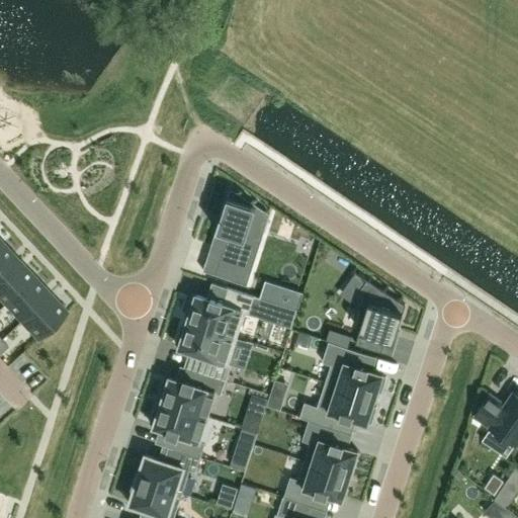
[(231,187),(212,245),(224,249),(216,274),(233,279),(246,238),(262,235),(269,213),(231,187)]
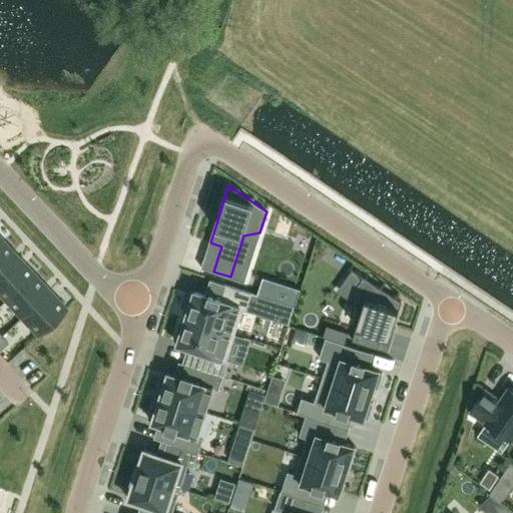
[(4,240),(0,243),(0,275),(19,258),(4,240)]
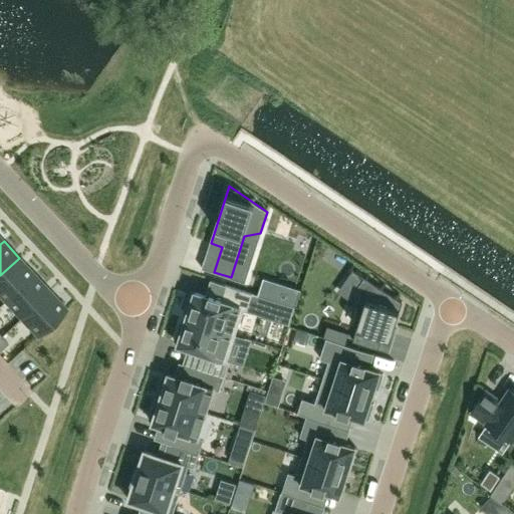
[(19,258),(0,275),(0,296),(5,302),(35,274),(19,258)]
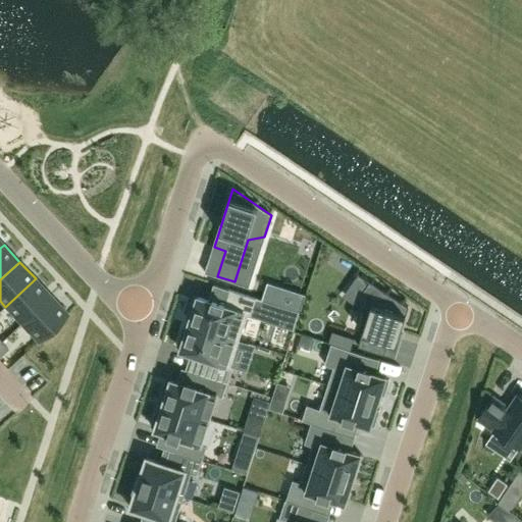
[(36,278),(5,307),(20,324),(51,296),(36,278)]
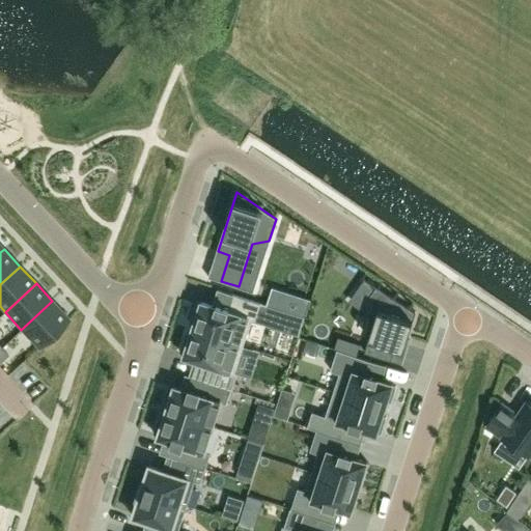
[(376,286),(363,306),(376,315),(364,353),(391,361),(395,347),(403,350),(416,312),(376,286)]
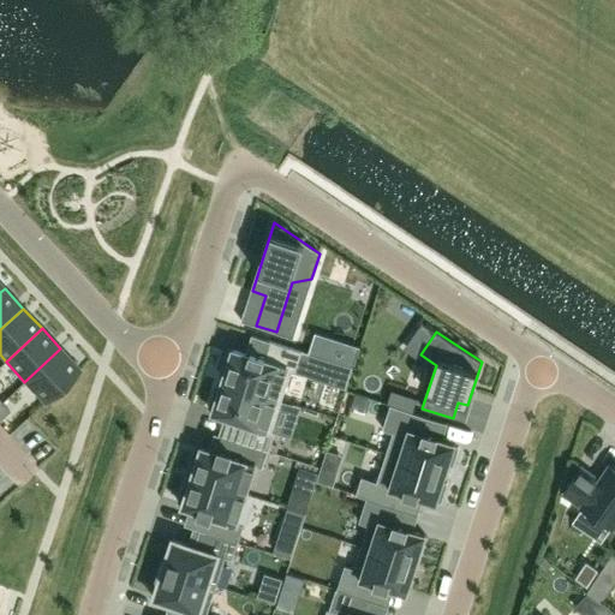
[(228,347),(222,368),(227,370),(224,381),(281,400),(291,369),(314,377),(321,357),(270,341),(266,357),(251,353),(251,354),(233,348),(228,347)]
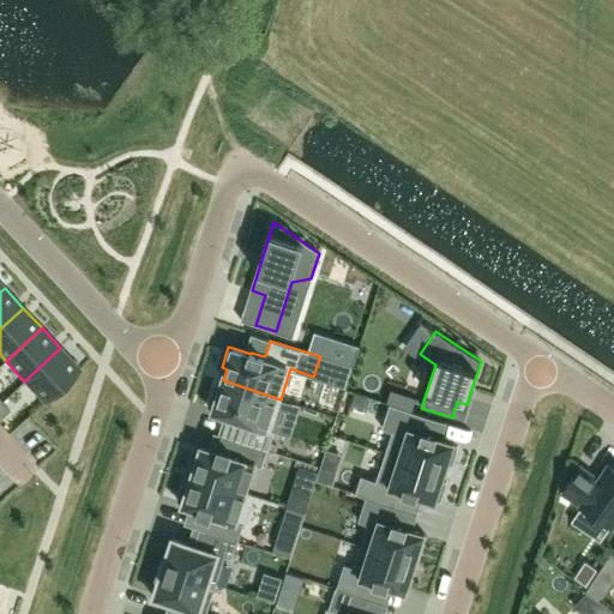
[(60,348),(24,381),(44,402),(80,369),(60,348)]
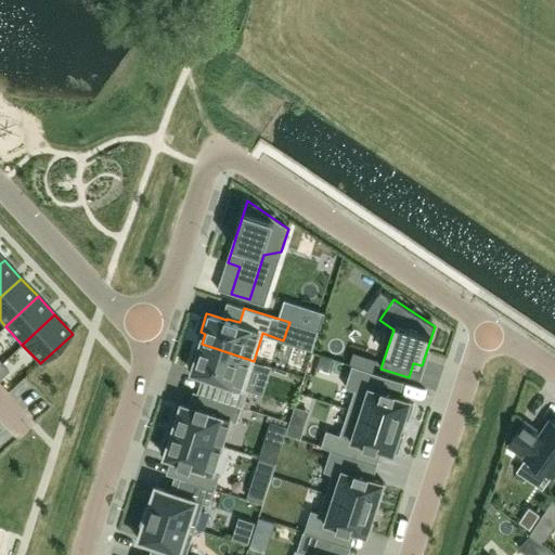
[(194,350),(189,370),(193,371),(192,373),(219,382),(215,397),(260,411),(266,395),(244,388),(254,361),(202,344),(198,352),(194,350)]
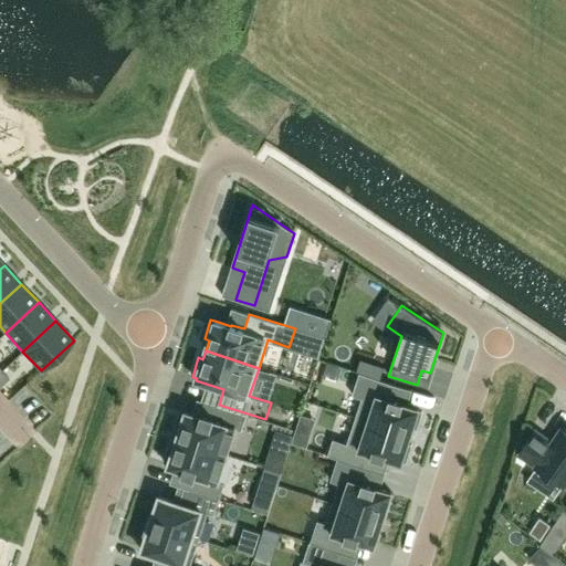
[(2,370),(0,371),(0,386),(9,379),(2,370)]
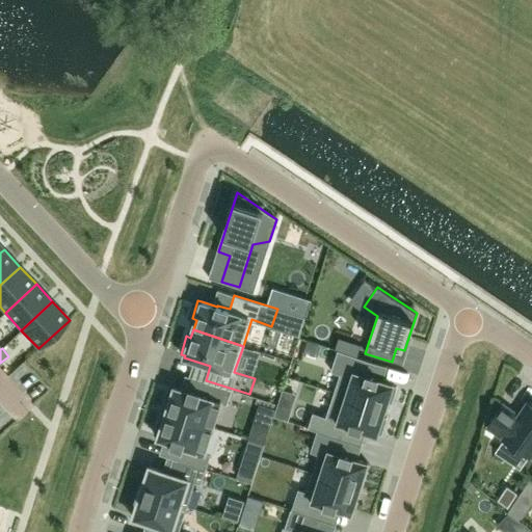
[(338,350),(331,371),(340,374),(334,393),(386,409),(388,401),(392,403),(397,387),(393,386),(394,383),(378,379),(379,377),(368,373),(371,362),(338,350)]
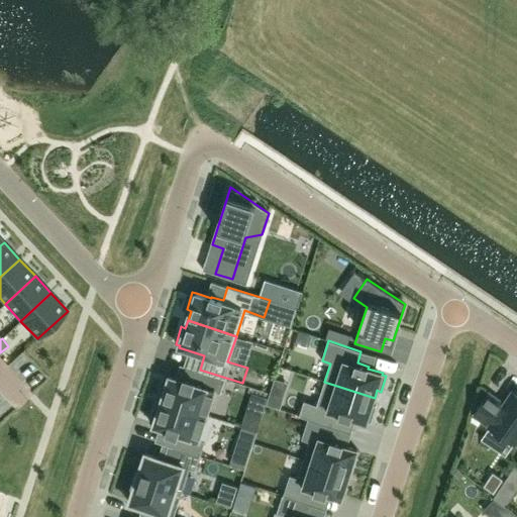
[(165,377),(160,392),(164,393),(162,401),(207,416),(215,393),(220,394),(224,379),(199,371),(195,381),(186,378),(185,381),(170,376),(169,378),(165,377)]
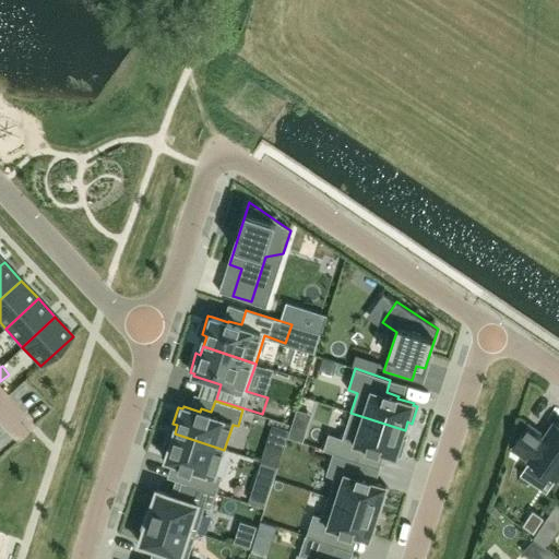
[(329,433),(324,450),(333,453),(364,463),(368,450),(380,454),(380,452),(396,458),(396,455),(401,456),(406,440),(402,439),(405,430),(351,413),(343,438),(329,433)]
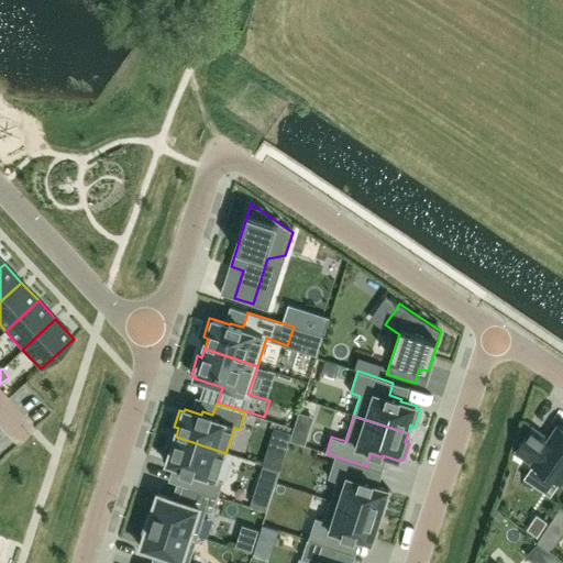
[(532,429),(517,452),(533,464),(561,483),(562,479),(562,429),(559,427),(550,440),(532,429)]
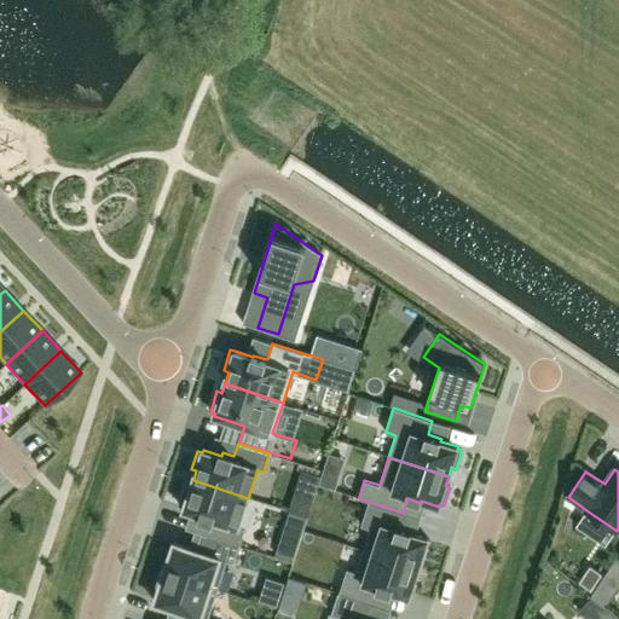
[(317,490),(320,478),(304,472),(299,484),(317,490)]
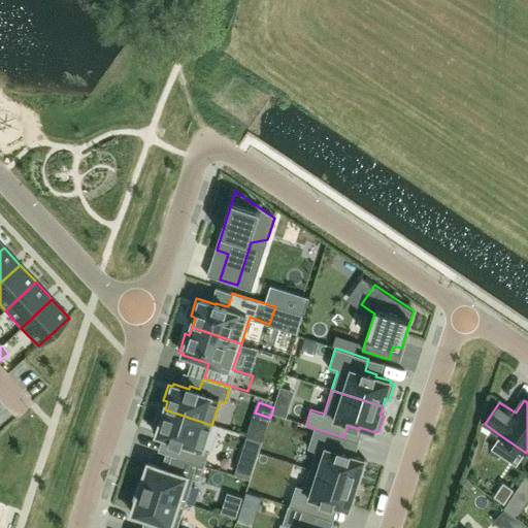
[(158,416),(153,432),(157,433),(157,435),(172,440),(171,443),(180,447),(177,457),(204,465),(209,451),(204,449),(211,425),(165,409),(162,418),(158,416)]
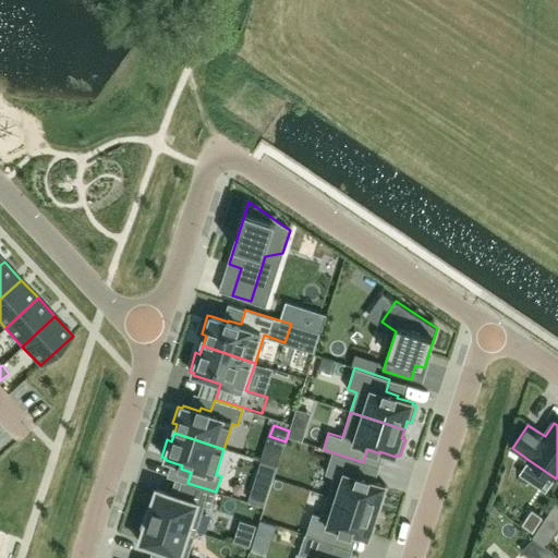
[(332,452),(326,474),(334,476),(328,496),(377,512),(386,485),(371,481),(371,478),(359,474),(363,462),(332,452)]
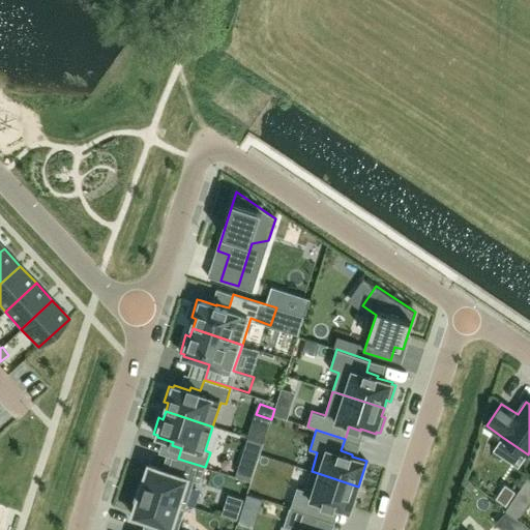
[(142,482),(140,490),(185,505),(194,480),(201,482),(205,468),(205,467),(178,459),(173,457),(168,471),(163,469),(149,465),(144,482),(142,481),(142,482)]
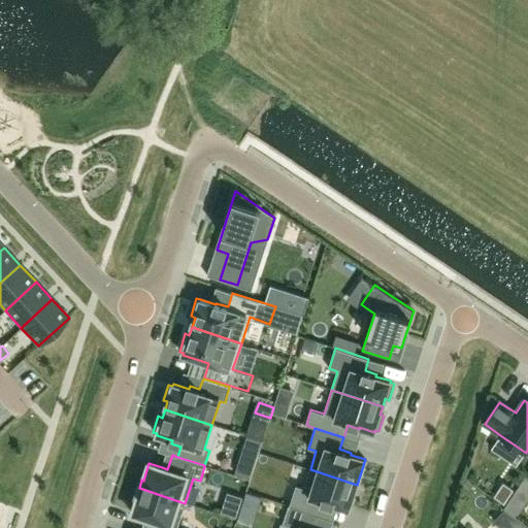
[(296,486),(290,506),(318,516),(322,503),(333,507),(334,505),(349,510),(357,485),(310,469),(304,488),(296,486)]
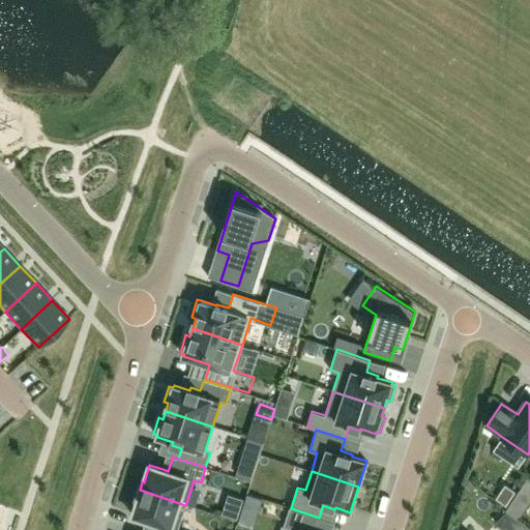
[(139,498),(133,516),(146,520),(151,522),(148,529),(180,529),(178,529),(185,505),(140,490),(138,497),(137,497),(137,498),(139,498)]
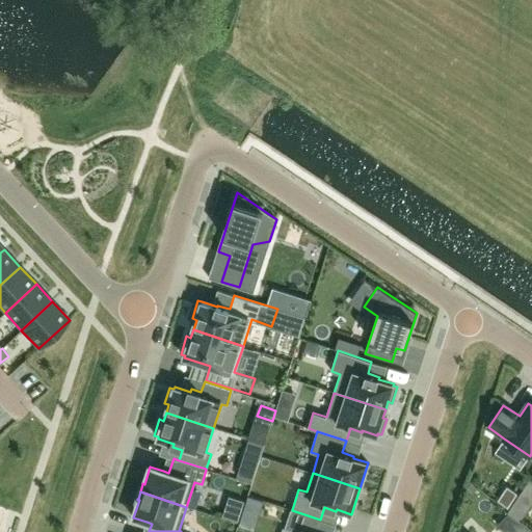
[(291,510),(285,528),(294,530),(293,531),(316,531),(320,520),(292,510),(291,510)]
